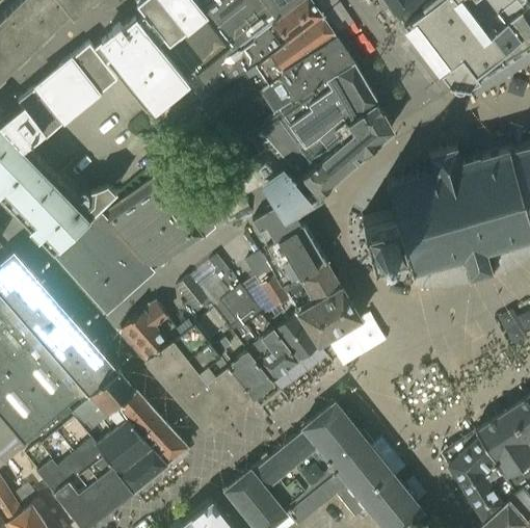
[(22,0),(0,21),(0,88),(8,81),(6,79),(17,69),(19,71),(32,58),(30,56),(42,46),(44,48),(56,34),(54,32),(62,25),(72,17),(74,19),(87,8),(98,4),(100,0),(22,0)]
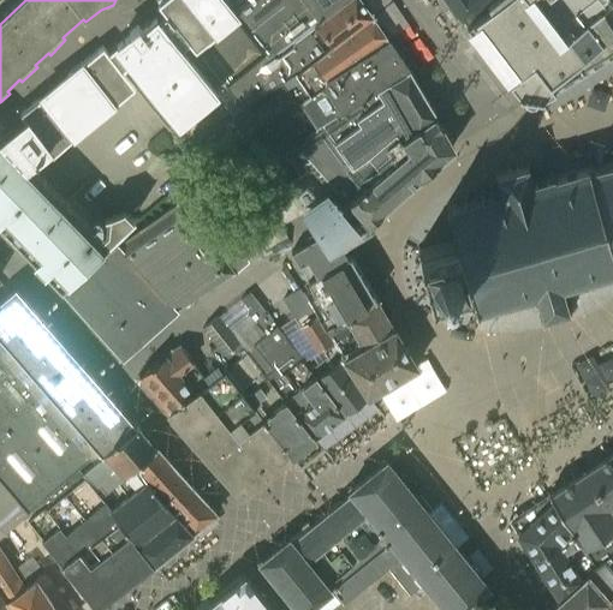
[(220,0),(272,63),(350,0),(220,0)]
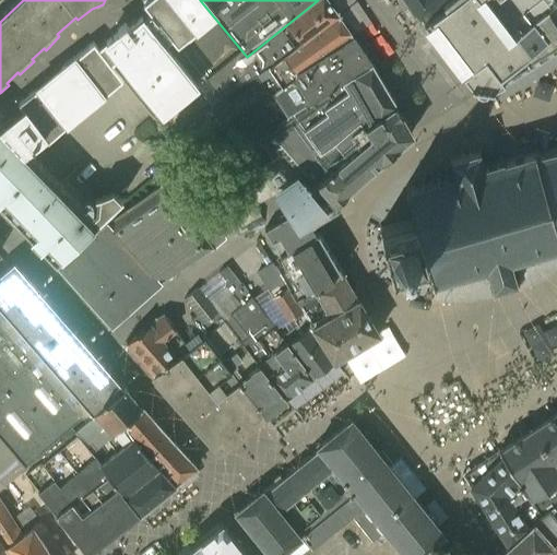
[(318,0),(247,57),(261,75),(340,18),(338,15),(327,0),(318,0)]
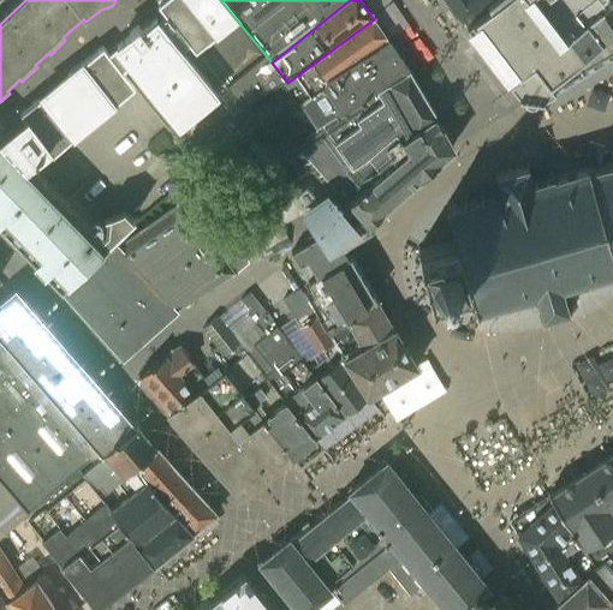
[(367,0),(373,11),(390,3),(388,0),(367,0)]
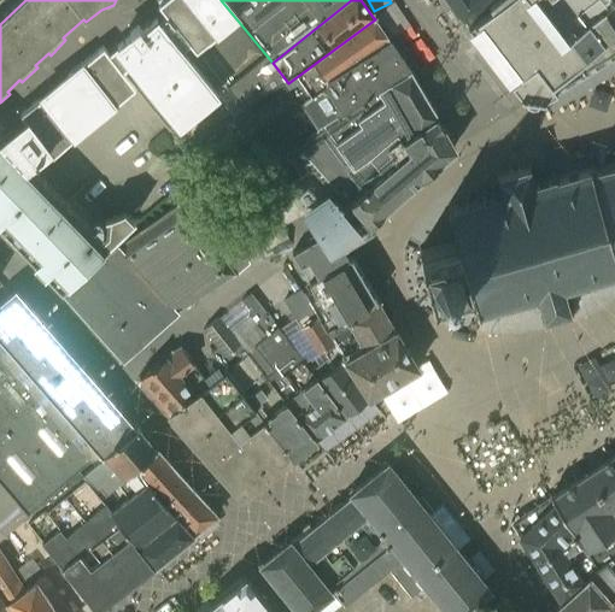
[(447,0),(467,25),(498,0),(447,0)]
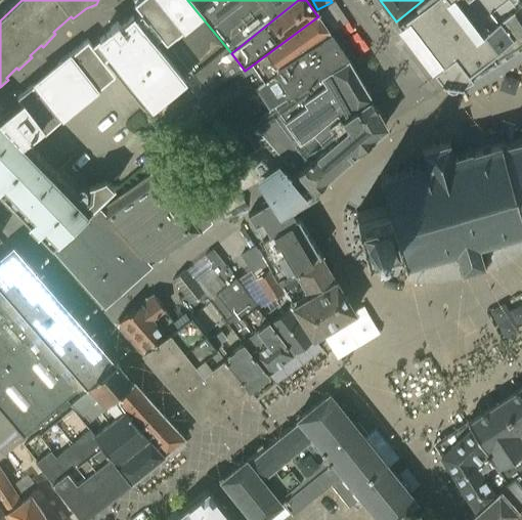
[(521,0),(423,0),(396,22),(442,81),(443,83),(460,85),(462,86),(521,48),(521,0)]
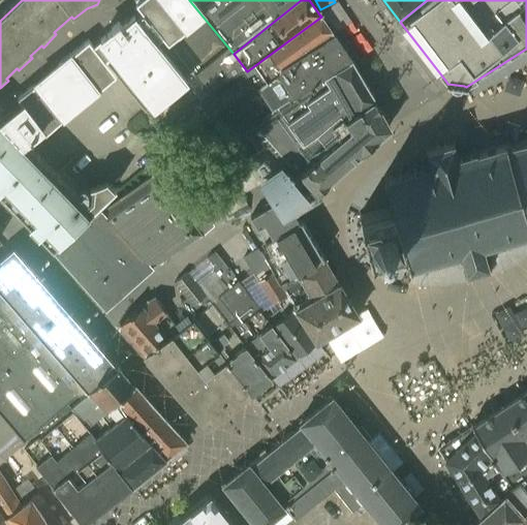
[(322,19),(321,17),(247,71),(261,92),(269,85),(279,78),(335,37),(322,19)]
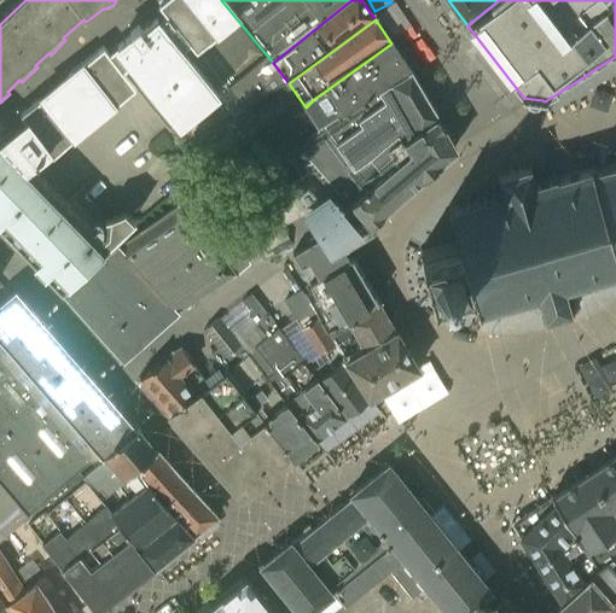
[(391,44),(326,91),(346,117),(347,116),(412,74),(394,47),(391,44)]
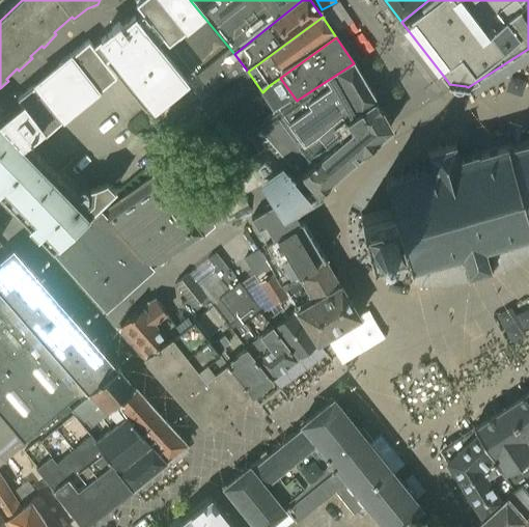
[(354,63),(298,100),(307,113),(289,126),(304,146),(302,148),(314,164),(381,108),(354,63)]
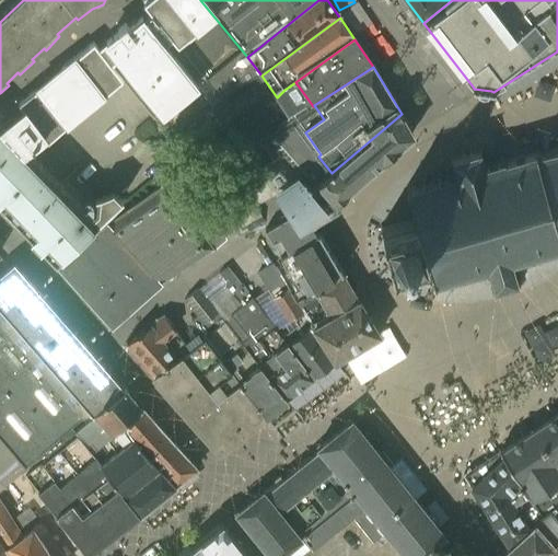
[(236,103),(246,117),(266,104),(256,89),(236,103)]
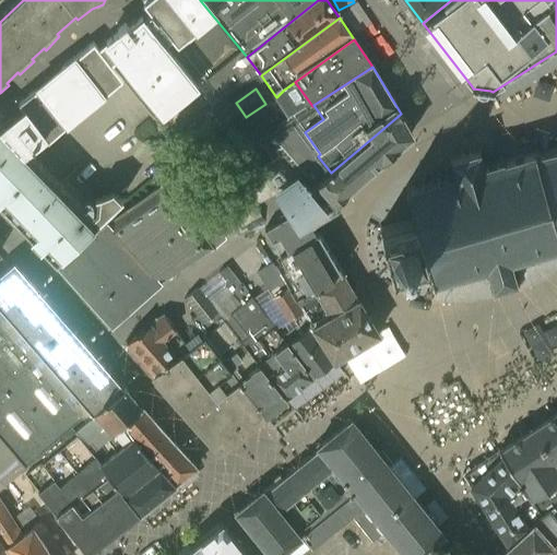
[(401,114),(331,173),(312,190),(318,197),(322,192),(329,199),(336,205),(347,197),(347,196),(411,141),(413,134),(401,114)]
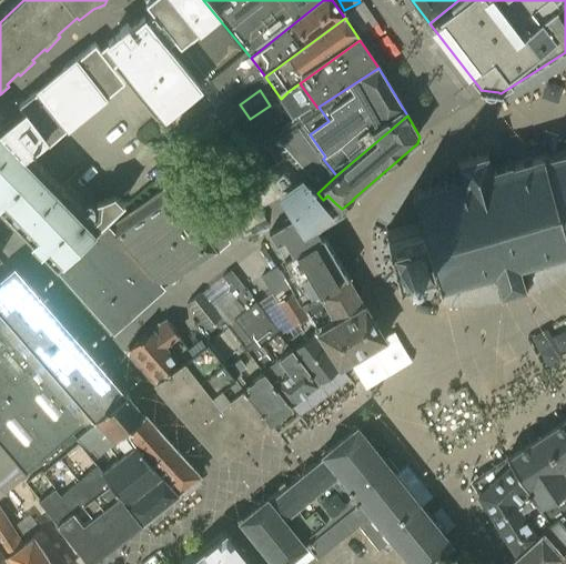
[(0,211),(1,213),(1,212),(6,217),(6,218),(7,219),(8,219),(12,223),(11,224),(13,227),(14,225),(19,230),(18,230),(23,235),(28,240),(29,242),(30,242),(34,245),(33,247),(36,249),(37,249),(41,252),(40,253),(46,259),(50,262),(50,263),(51,265),(52,264),(57,269),(56,270),(57,271),(58,272),(60,271),(105,225),(127,205),(125,203),(124,205),(115,197),(102,202),(101,218),(100,219),(95,223),(52,179),(30,154),(6,130),(0,123),(0,211)]
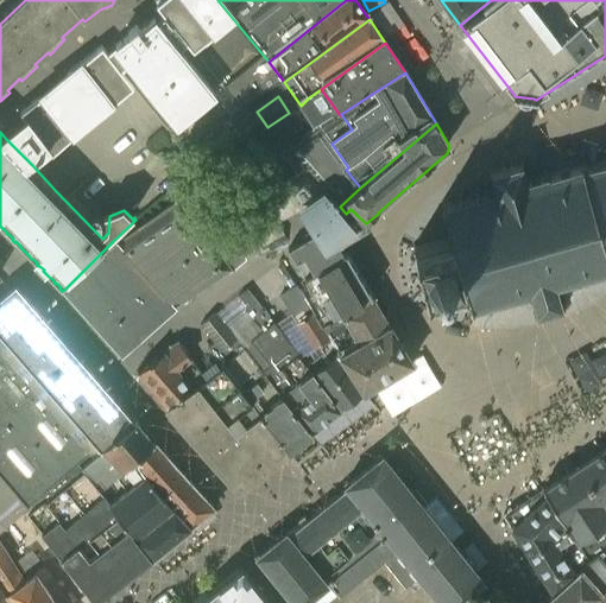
[(459,281),(462,281),(471,310),(469,315),(473,316),(475,311),(483,309),(490,306),(491,312),(496,311),(493,305),(507,302),(510,308),(513,306),(512,300),(531,294),(536,313),(534,319),(537,321),(541,316),(549,312),(559,309),(566,313),(572,303),(570,298),(566,294),(561,298),(557,289),(576,283),(579,289),(582,287),(580,280),(605,272),(605,165),(587,171),(587,167),(585,166),(581,170),(550,179),(548,172),(544,173),(545,178),(528,184),(523,170),(525,166),(522,164),(521,167),(494,175),(491,173),(488,177),(492,178),(497,194),(483,197),(480,192),(477,194),(478,198),(465,202),(464,197),(459,198),(461,204),(443,209),(442,211),(452,240),(415,251),(421,272),(425,291),(446,285),(446,287),(452,290),(458,289),(459,281)]
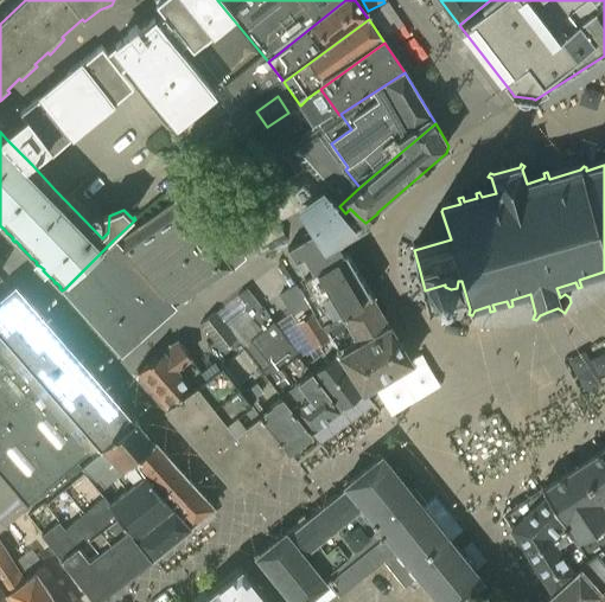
[(118,245),(65,292),(64,293),(122,358),(177,311),(234,271),(235,273),(247,263),(221,232),(228,223),(207,185),(189,197),(178,204),(118,245)]
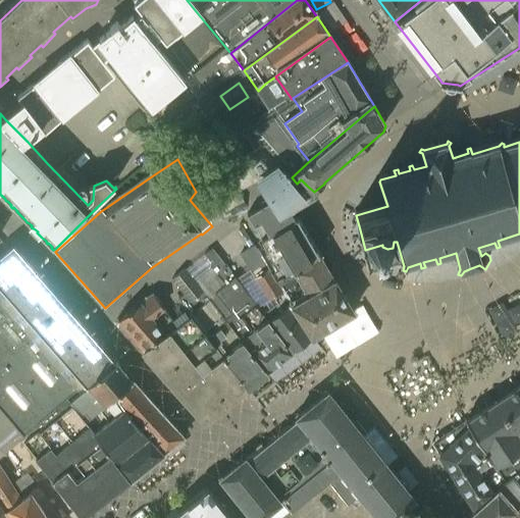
[(220,183),(217,176),(202,186),(224,223),(246,210),(264,241),(297,220),(292,212),(318,196),(314,192),(307,186),(297,191),(289,182),(290,180),(276,166),(269,171),(261,160),(220,183)]
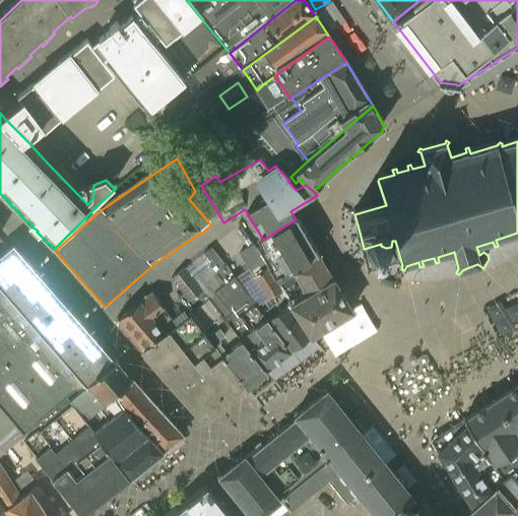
[(276,263),(267,268),(254,248),(241,257),(269,301),(273,299),(278,306),(264,316),(269,322),(270,323),(292,306),(296,311),(309,303),(294,277),(322,261),(298,219),(296,219),(263,240),(262,240),(276,263)]
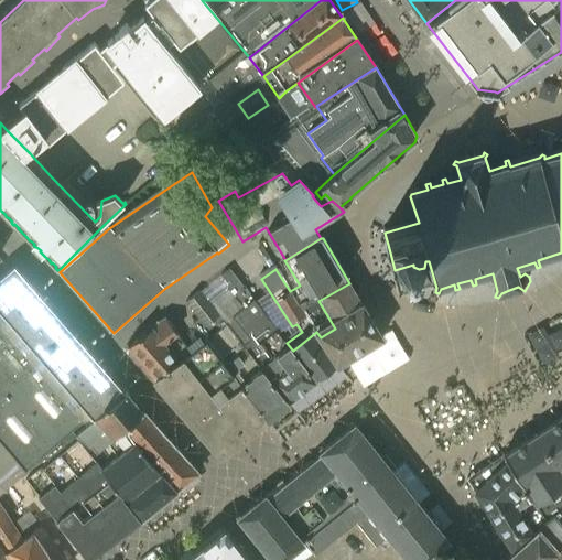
[(0,443),(26,475),(73,434),(76,438),(94,424),(127,396),(104,369),(15,268),(10,272),(0,280),(0,443)]
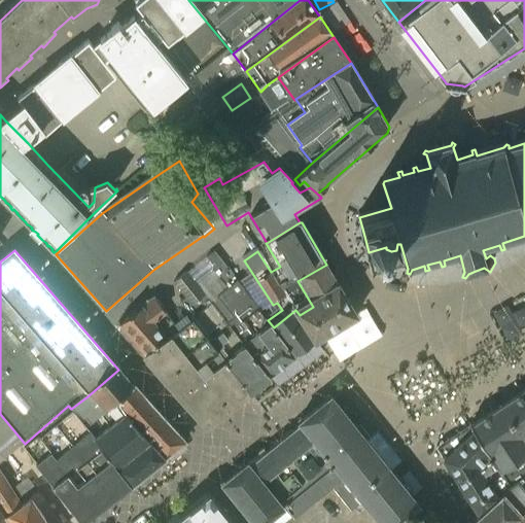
[(339,285),(326,265),(298,281),(313,307),(300,315),(317,342),(358,317),(340,284),(339,285)]
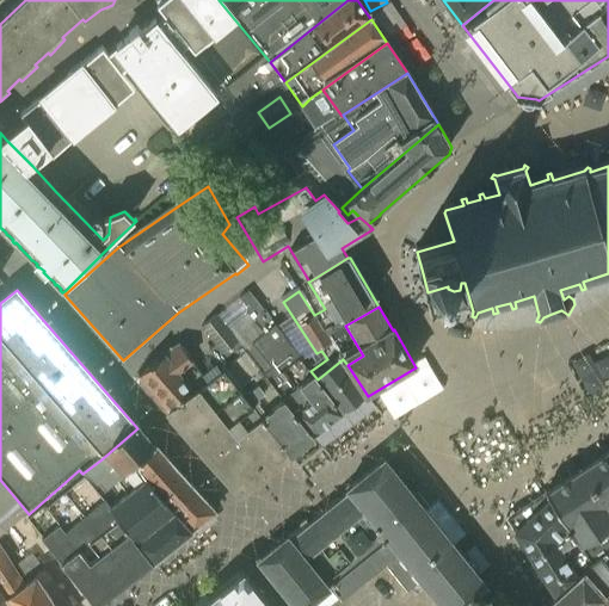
[(229,332),(247,354),(287,402),(317,378),(311,371),(264,311),(253,321),(251,316),(229,332)]
